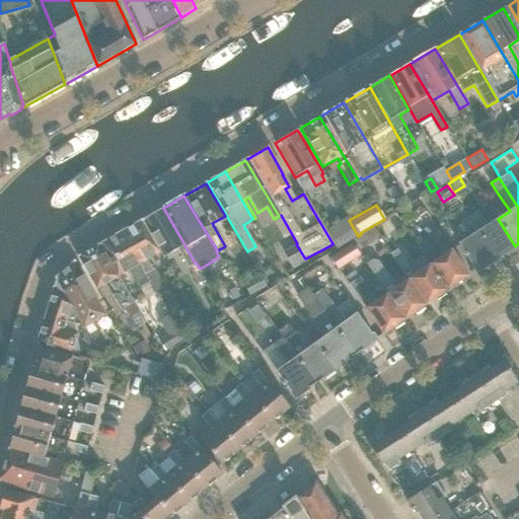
[(204,280),(195,263),(163,208),(142,220),(163,257),(177,249),(198,284),(204,280)]
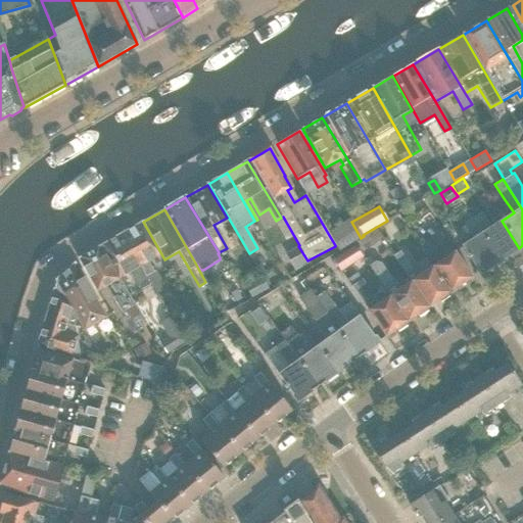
[(519,248),(502,221),(491,227),(489,223),(482,211),(480,214),(472,219),(500,260),(519,248)]
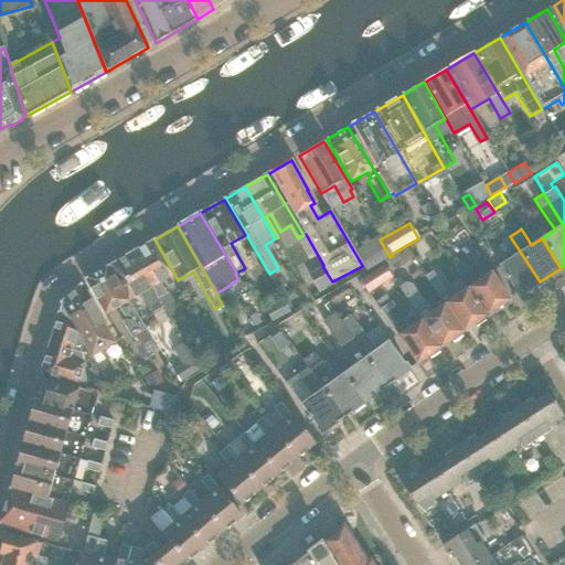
[(518,296),(540,281),(510,236),(501,242),(511,258),(499,266),(518,296)]
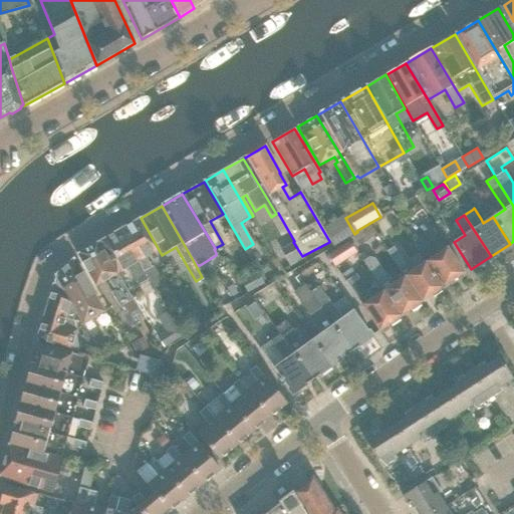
[(352,235),(354,234),(345,218),(323,231),(329,241),(329,242),(332,247),(352,235)]
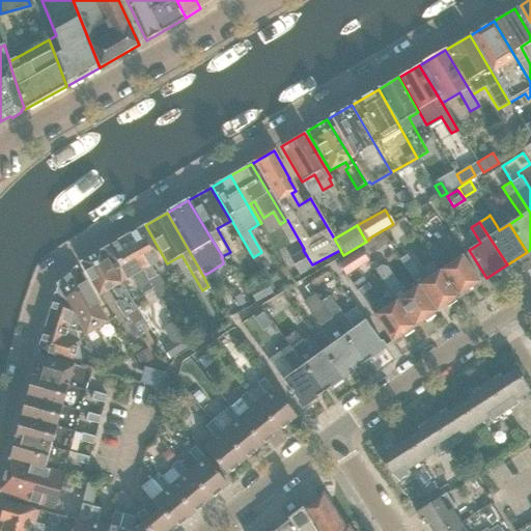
[(147,281),(148,280),(157,276),(150,264),(163,258),(145,226),(122,239),(147,281)]
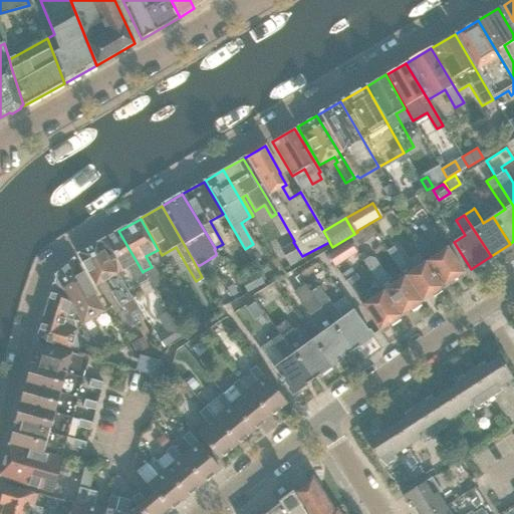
[(354,234),(352,235),(359,246),(369,240),(364,233),(361,228),(356,231),(357,232),(354,234)]
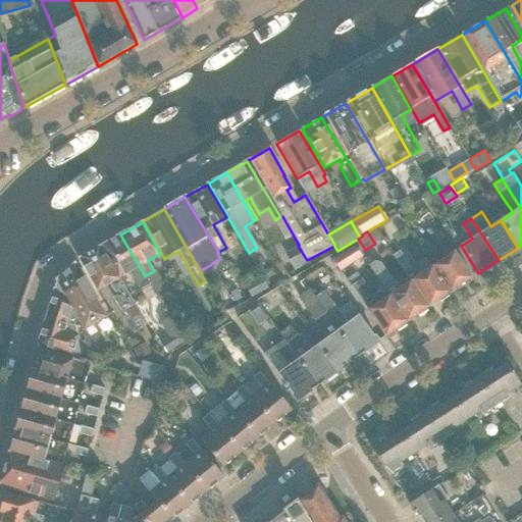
[(150,283),(146,275),(145,276),(120,235),(99,247),(117,277),(119,276),(132,269),(134,274),(132,275),(140,290),(150,283)]
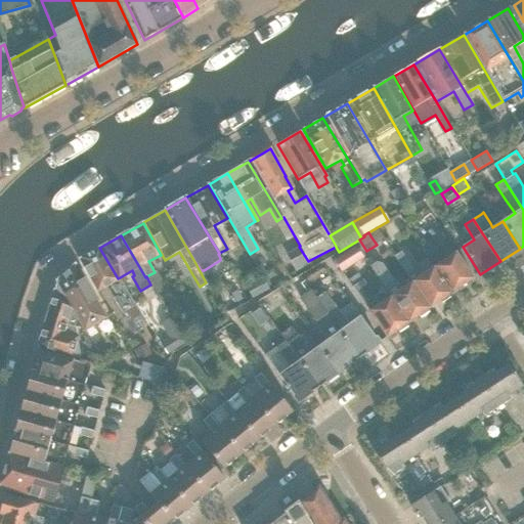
[(433,268),(451,294),(474,278),(455,253),(441,262),(437,257),(428,244),(421,249),(434,267),(433,268)]
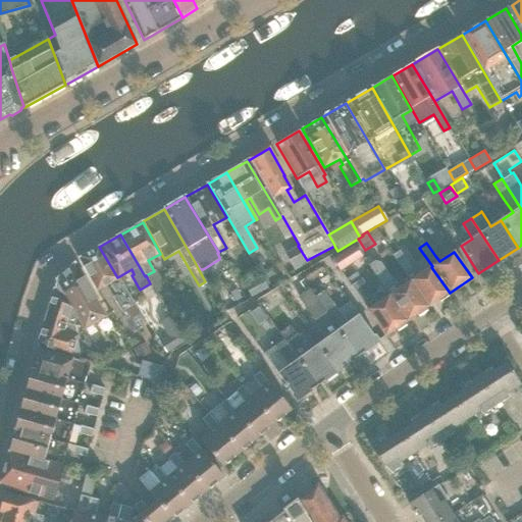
[(309,263),(307,260),(298,246),(285,253),(295,270),(309,263)]
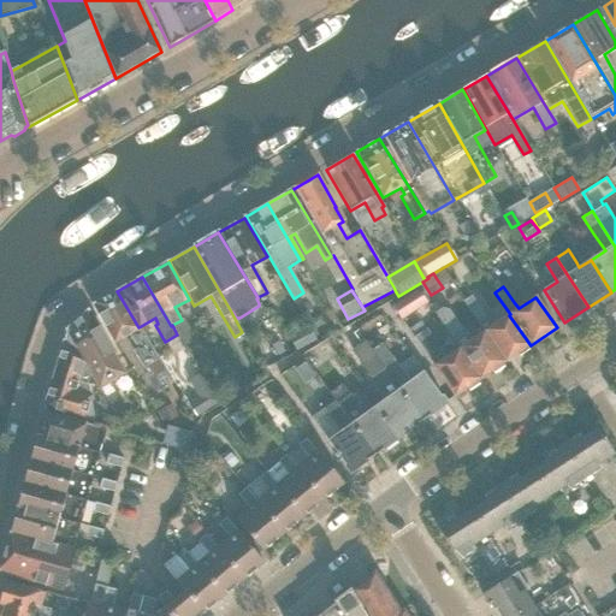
[(408,312),(426,301),(419,290),(392,307),(397,314),(406,308),(408,312)]
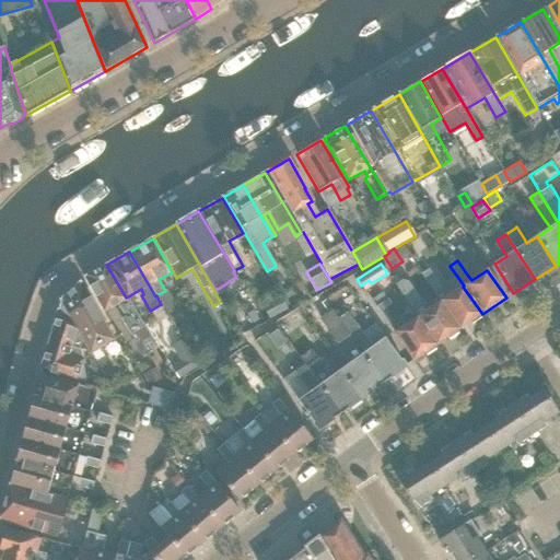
[(144,327),(128,296),(126,298),(106,265),(84,278),(103,312),(116,304),(124,317),(120,318),(130,336),(144,327)]
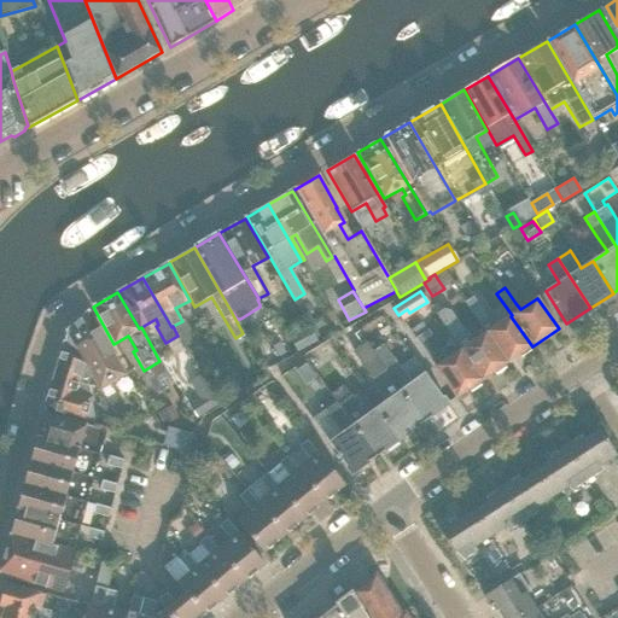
[(532,347),(511,316),(499,325),(493,318),(489,319),(479,304),(473,297),(470,299),(465,302),(487,333),(507,363),(532,347)]
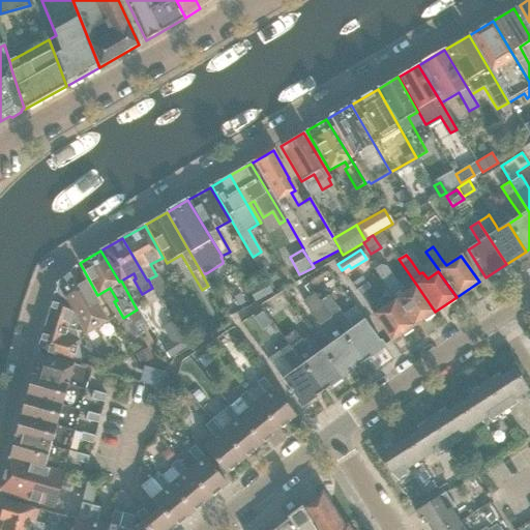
[(435,312),(417,286),(405,294),(386,266),(380,266),(374,270),(393,301),(394,301),(413,327),(435,312)]
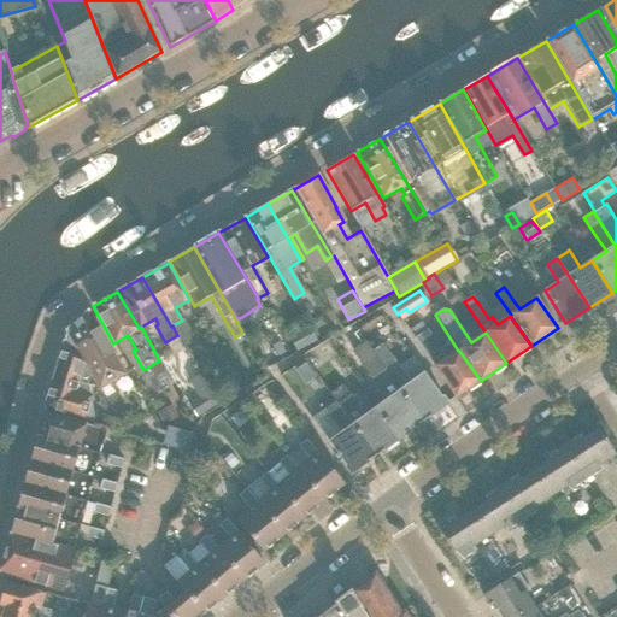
[(99,389),(124,375),(88,311),(66,331),(99,389)]
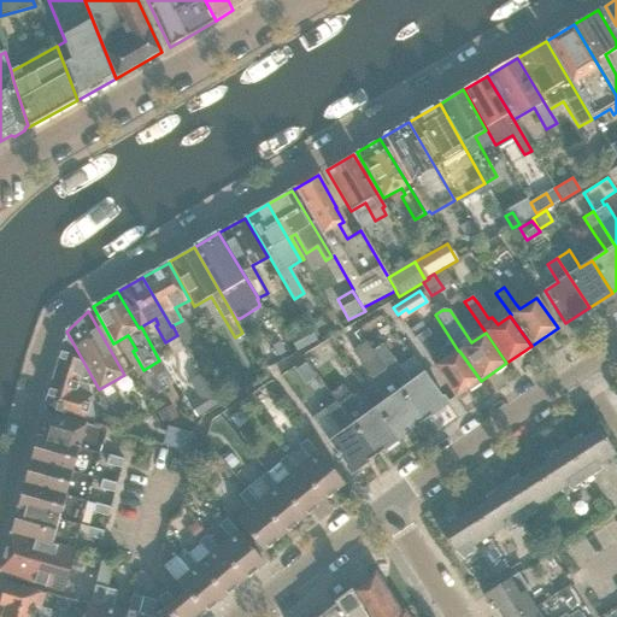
[(297,352),(317,341),(310,328),(289,339),(297,352)]
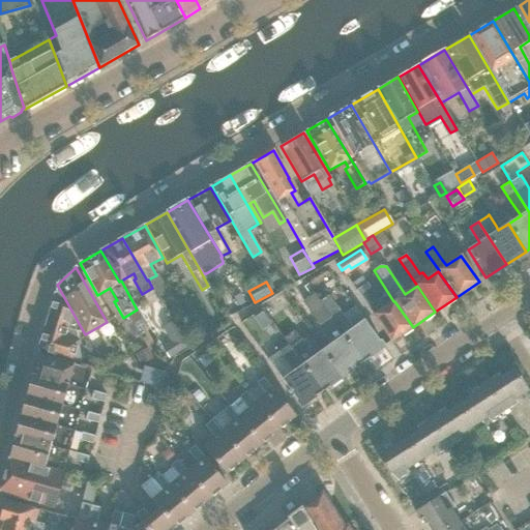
[(173,301),(163,283),(158,284),(153,288),(164,306),(173,301)]
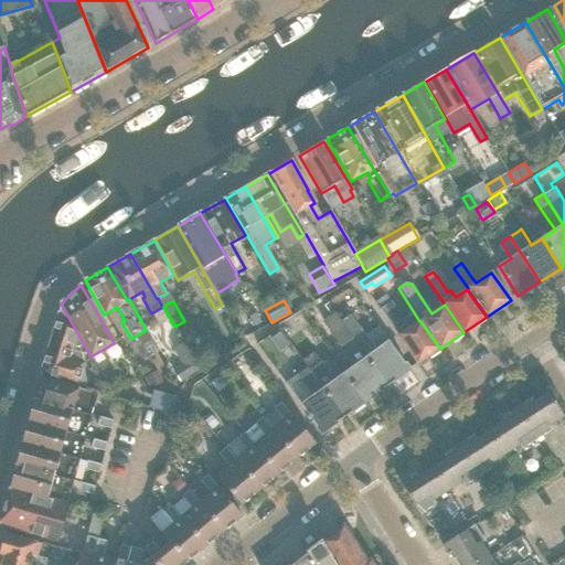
[(420,321),(419,321),(409,329),(392,301),(380,309),(398,336),(417,364),(440,349),(420,321)]
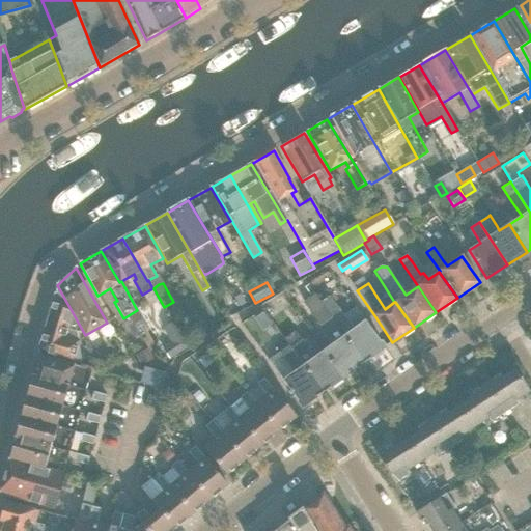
[(76,322),(56,286),(49,314),(68,324),(67,328),(74,331),(76,322)]
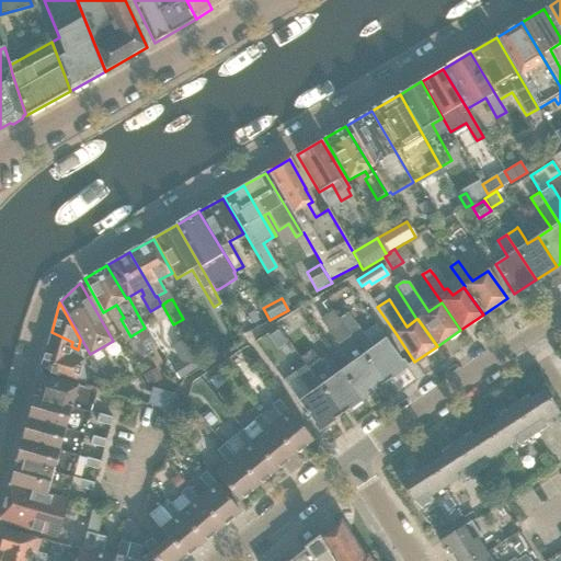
[(255,312),(244,318),(251,329),(261,323),(255,312)]
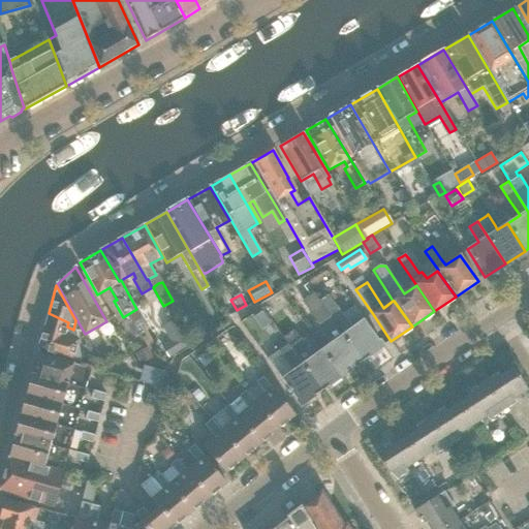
[(343,334),(362,362),(382,346),(364,319),(352,328),(337,306),(336,306),(332,301),(323,306),(331,317),(343,334)]
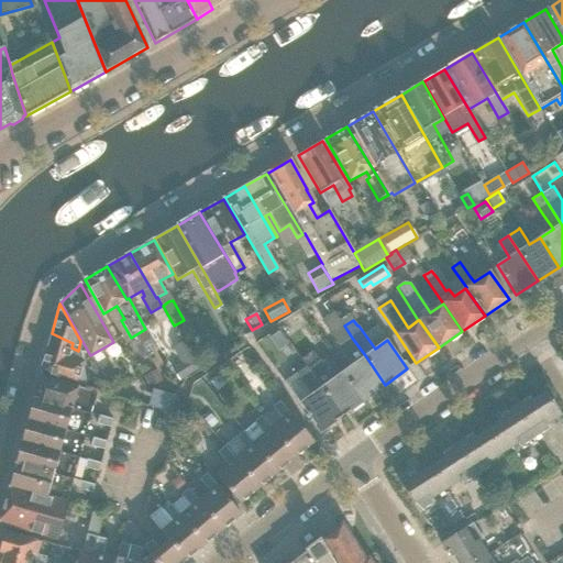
[(279,331),(269,338),(278,351),(288,344),(279,331)]
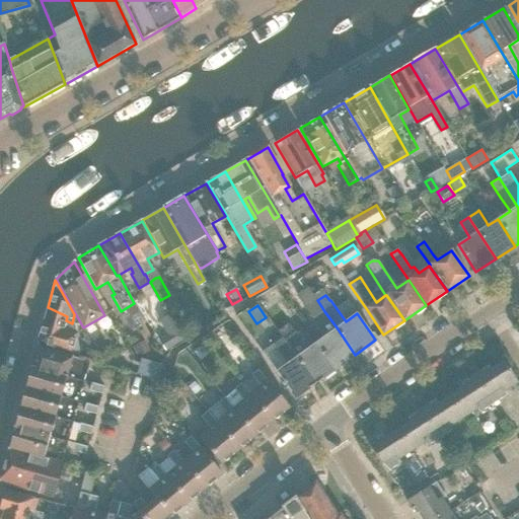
[(130,330),(143,323),(133,306),(120,313),(130,330)]
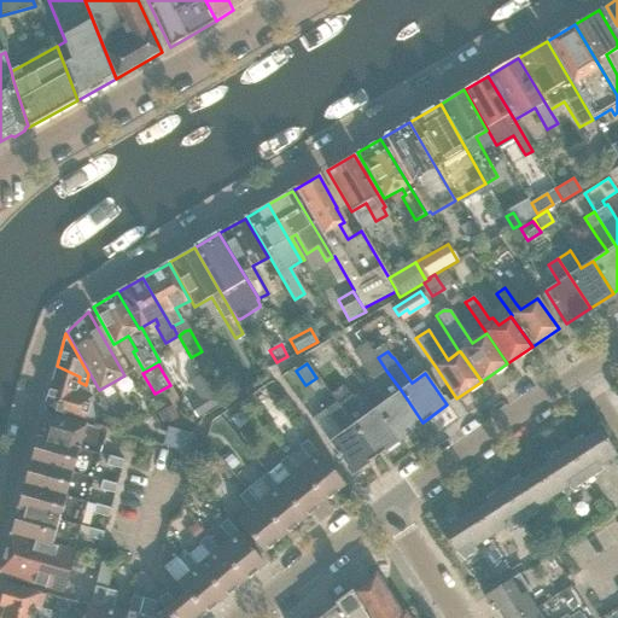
[(80,377),(57,366),(44,412),(45,412),(44,413),(92,425),(88,406),(92,397),(87,396),(86,385),(79,382),(80,377)]
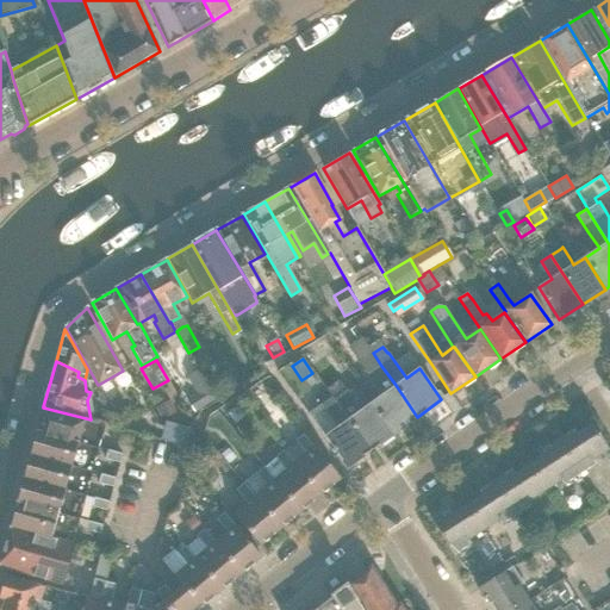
[(394,434),(417,417),(396,385),(381,366),(368,375),(384,394),(372,403),(394,434)]
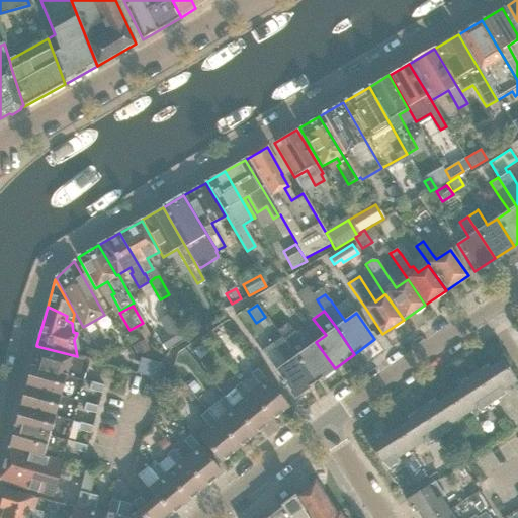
[(164,350),(185,338),(170,313),(158,320),(167,335),(158,340),(164,350)]
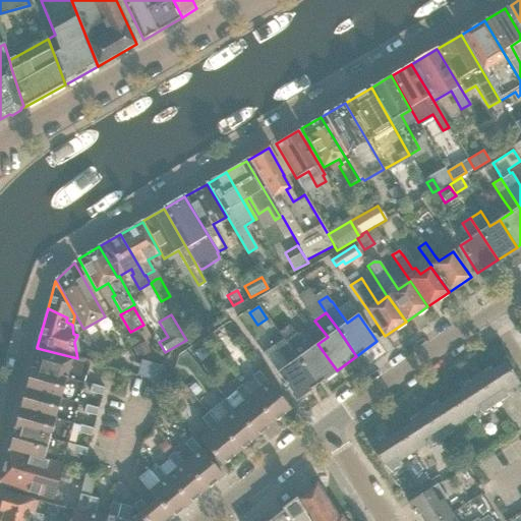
[(337,370),(317,344),(307,352),(304,348),(297,339),(291,330),(282,337),(283,340),(284,339),(298,357),(316,385),(337,370)]
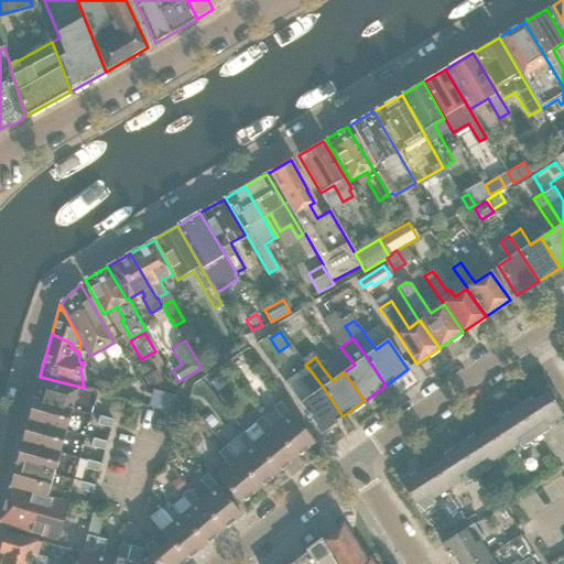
[(117,378),(106,358),(105,359),(96,364),(107,383),(117,378)]
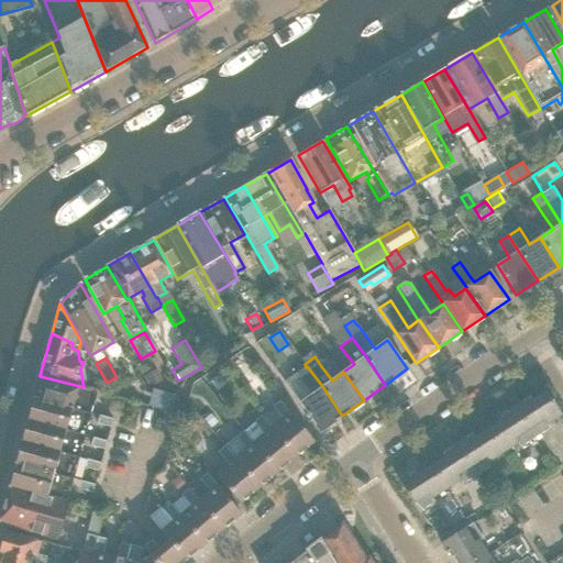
[(320,432),(342,416),(322,386),(307,366),(306,367),(296,374),(285,383),(299,404),(320,432)]
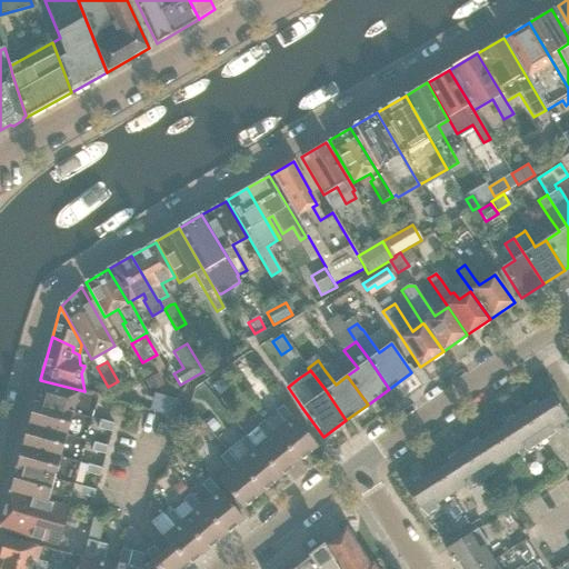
[(145,380),(151,392),(163,385),(158,373),(145,380)]
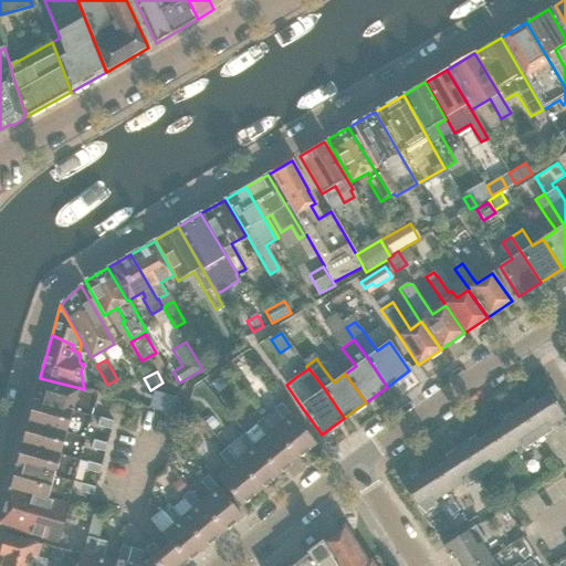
[(67,504),(97,394),(40,378),(10,489),(67,504)]
